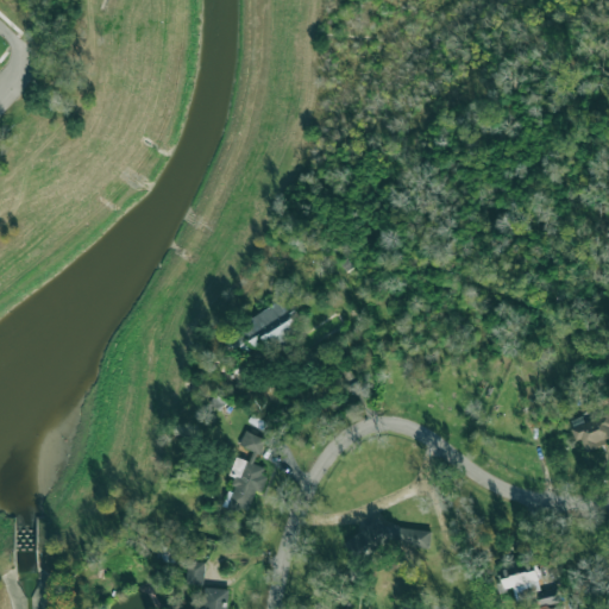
[(240,325),(255,349),(264,343),(269,351),(307,328),(288,296),(240,325)]
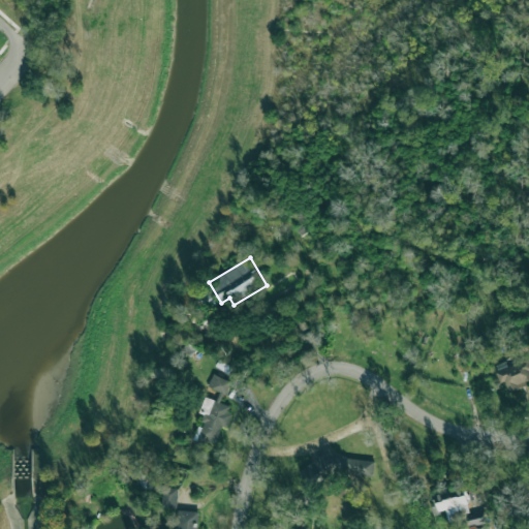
[(229,380),(212,374),(208,387),(220,391),(216,401),(205,397),(199,413),(204,414),(195,439),(216,445),(222,426),(226,428),(234,407),(222,403),(229,380)]
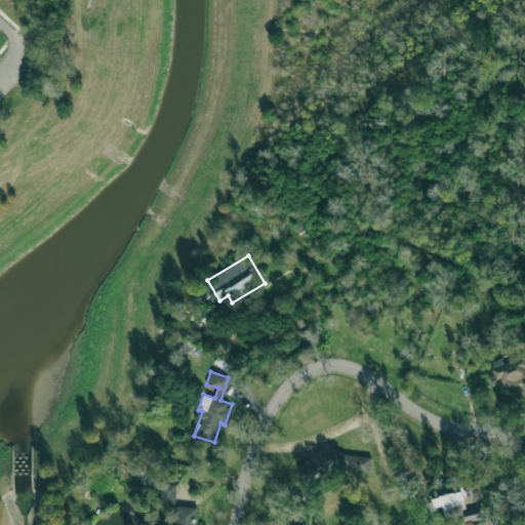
[(177,484),(162,483),(161,503),(176,505),(177,484)]
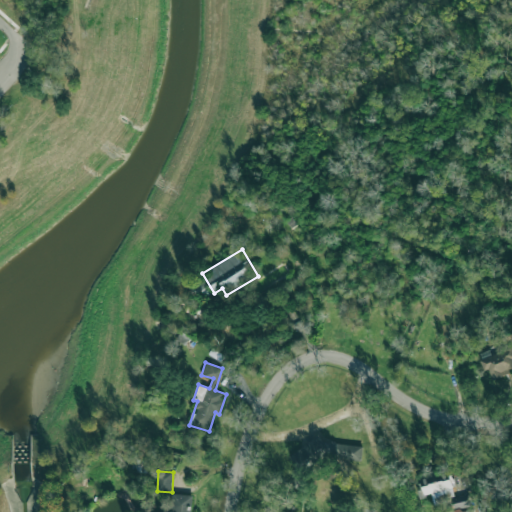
[(171,503),(162,503),(161,511),(191,511),(192,495),(171,494),(171,503)]
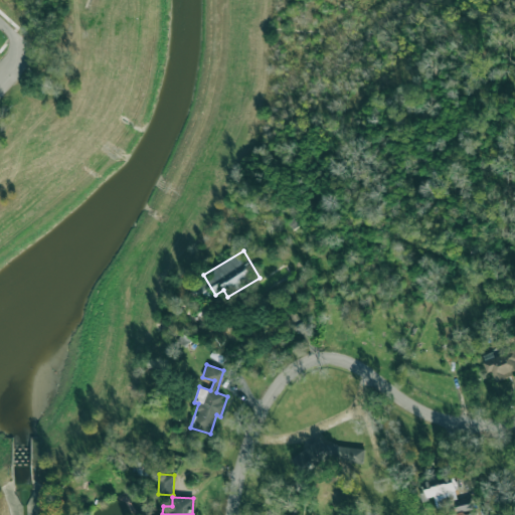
[(474,508),(471,497),(453,501),(456,512),(474,508)]
